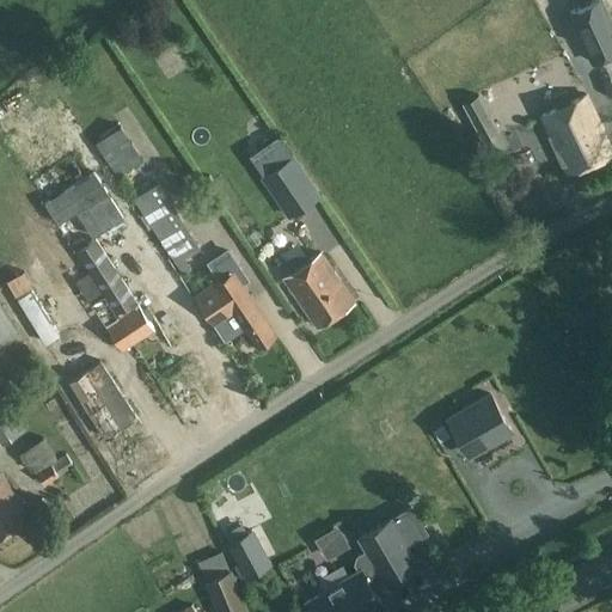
[(611,53),(611,26),(610,23),(599,0),(595,0),(570,12),(593,62),(611,53)]
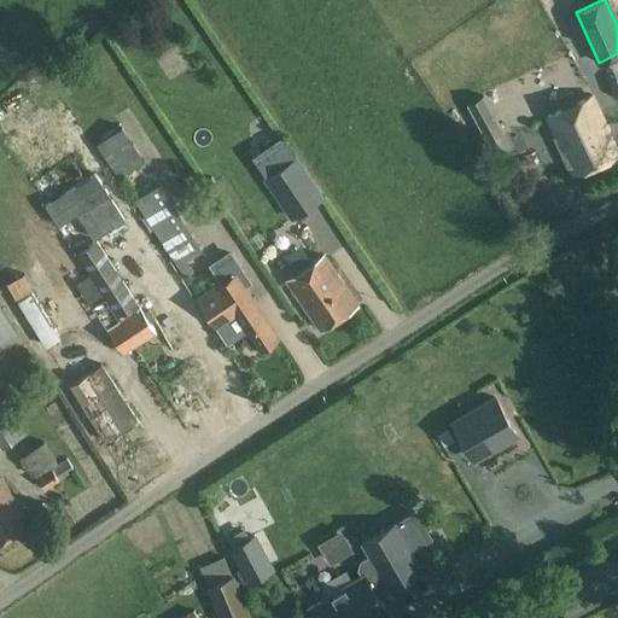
[(617,151),(593,97),(577,104),(572,94),(559,100),(563,110),(547,117),(572,174),(617,153),(617,151)]
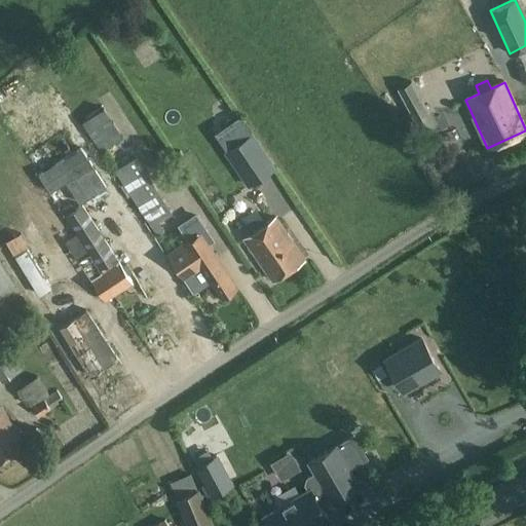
[(422,102),(411,81),(397,89),(408,110),(422,102)]
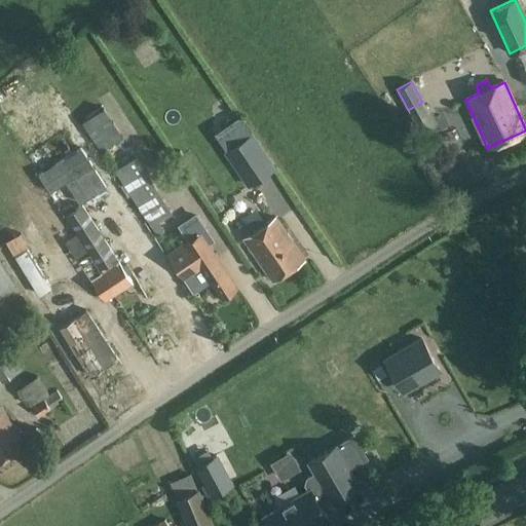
[(230,150),(254,184),(275,170),(252,136),(230,150)]
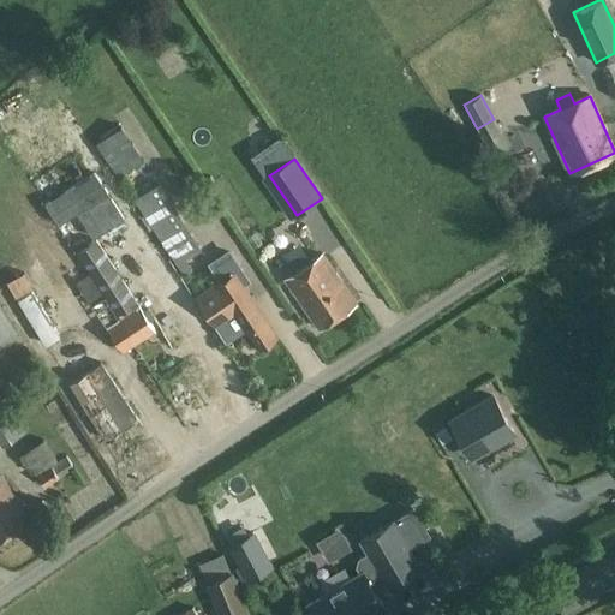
[(124,218),(95,172),(45,203),(58,224),(77,212),(93,237),(124,218)]
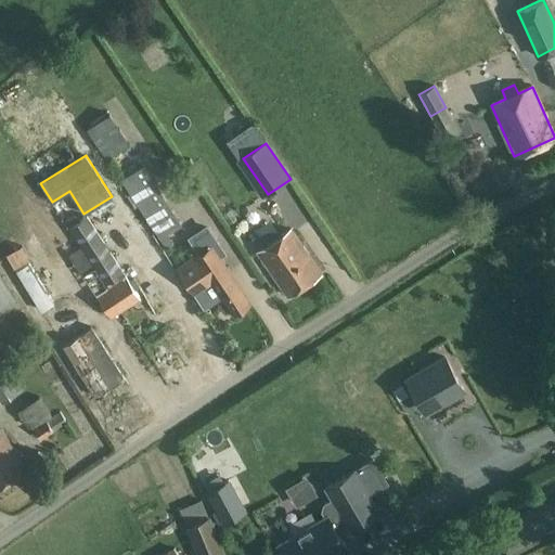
[(183,236),(189,233),(144,165),(139,168),(120,180),(166,254),(186,242),(183,236)]
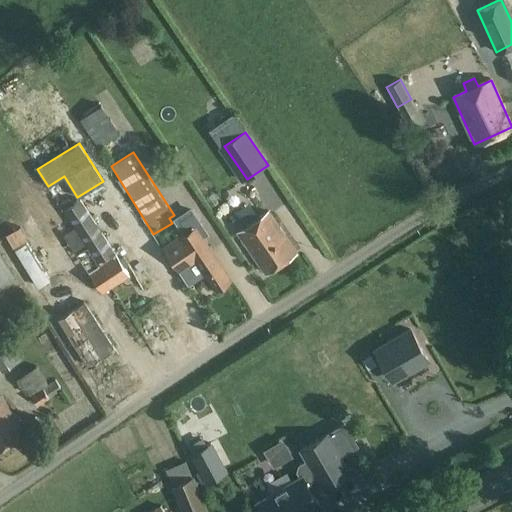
[(49,195),(28,210),(41,228),(62,214),(49,195)]
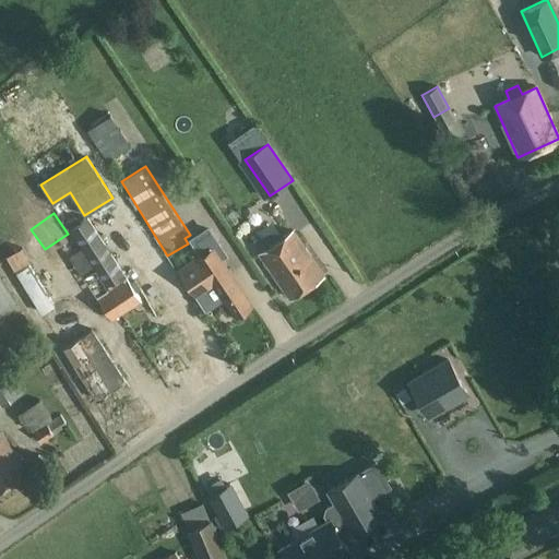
[(70,228),(96,269),(83,277),(111,321),(142,300),(87,217),(70,228)]
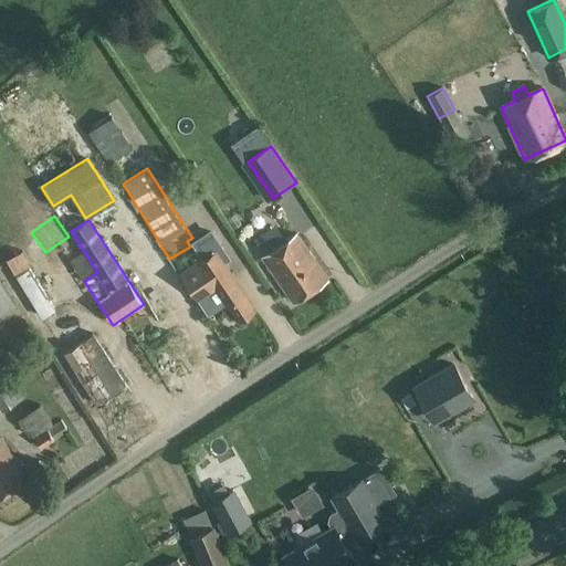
[(255,310),(216,250),(221,247),(212,232),(197,242),(207,257),(181,273),(198,300),(217,287),(239,321),(255,310)]
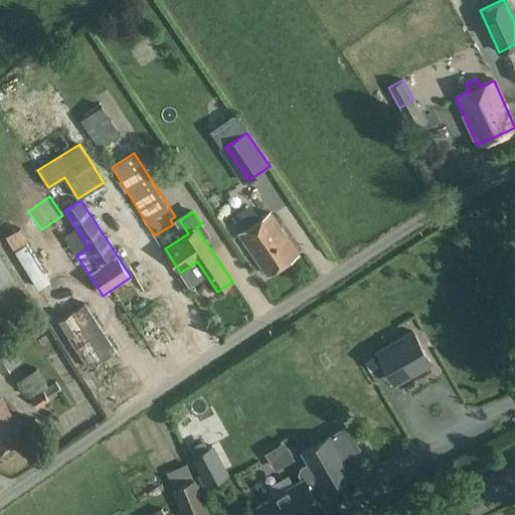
[(298,253),(289,240),(270,212),(238,234),(267,276),(298,253)]
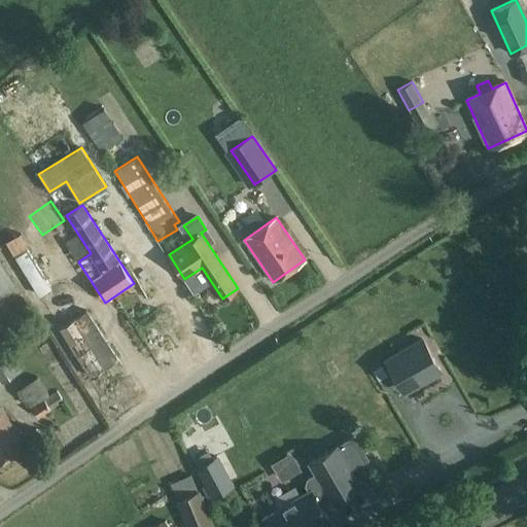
[(6,247),(58,327),(75,316),(61,292),(63,291),(32,244),(30,246),(24,236),(6,247)]
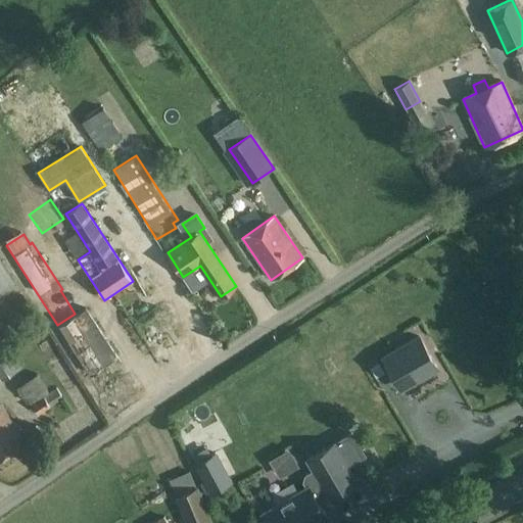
[(0,291),(14,283),(0,258),(0,291)]
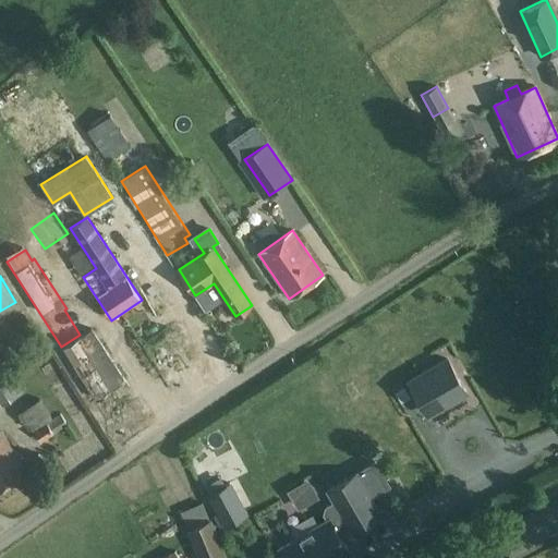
[(177,279),(144,300),(181,359),(214,338),(177,279)]
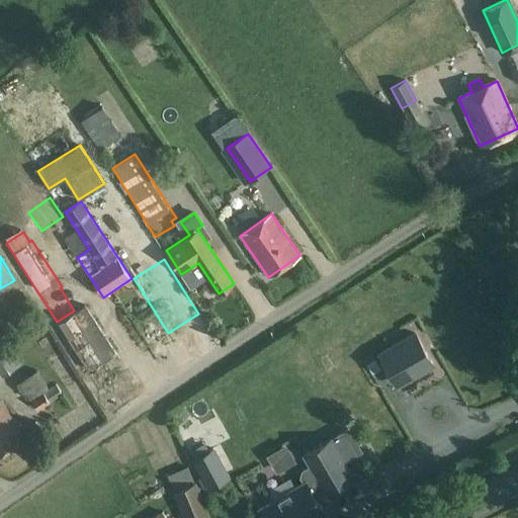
[(104,321),(74,340),(105,387),(135,367),(104,321)]
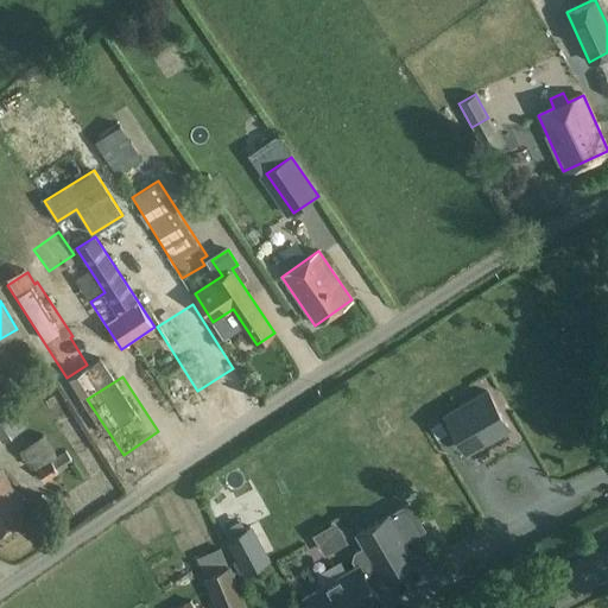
[(487,392),(445,416),(467,451),(507,428),(487,392)]
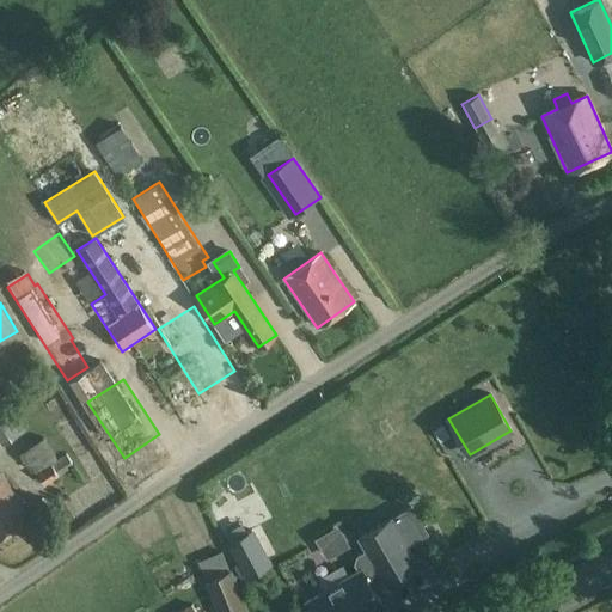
[(0,403),(0,441),(2,446),(25,430),(19,421),(13,424),(0,403)]
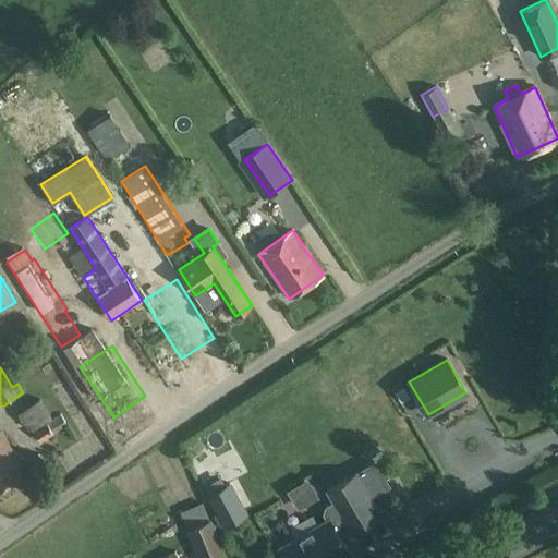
[(400,401),(410,396),(403,386),(395,391),(400,401)]
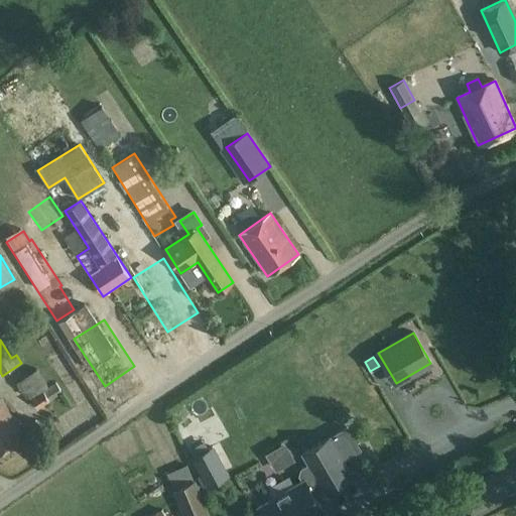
[(36,369),(19,381),(30,397),(47,386),(36,369)]
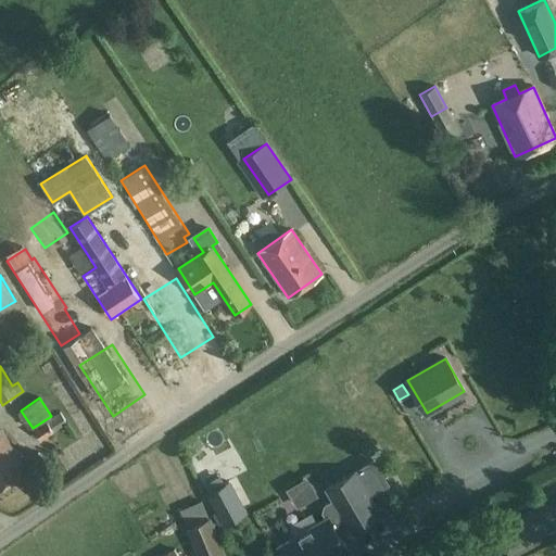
[(34,430),(40,441),(66,424),(60,413),(34,430)]
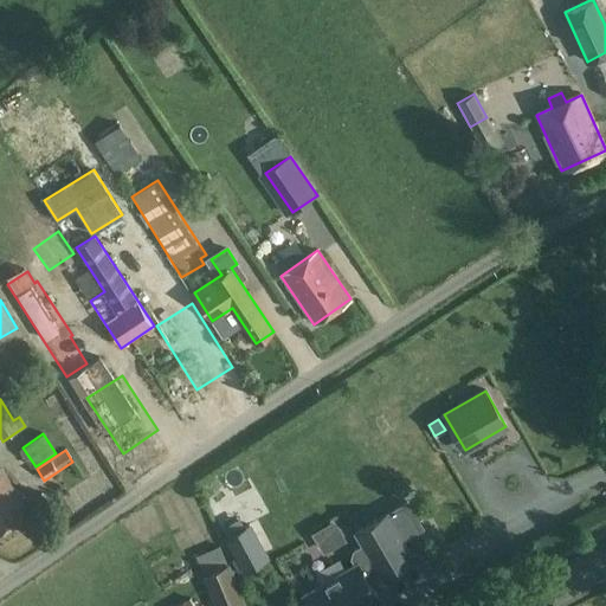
[(0,469),(0,532),(30,514),(0,469)]
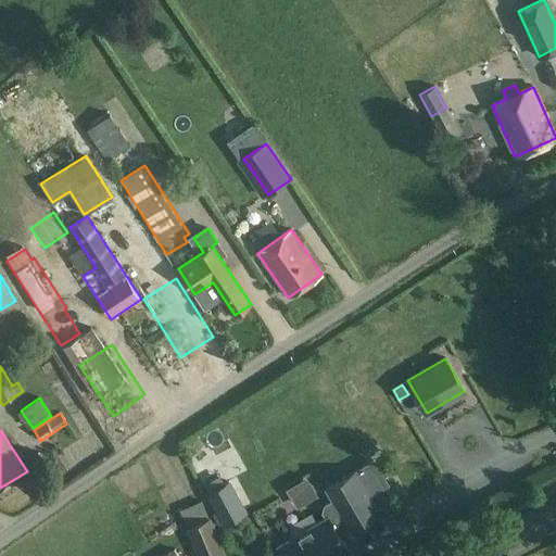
[(336,529),(348,522),(351,529),(379,513),(368,494),(387,483),(374,460),(327,488),(335,500),(326,505),(324,510),(327,517),(278,546),(281,552),(278,554),(277,555),(333,555),(348,548),(336,529)]
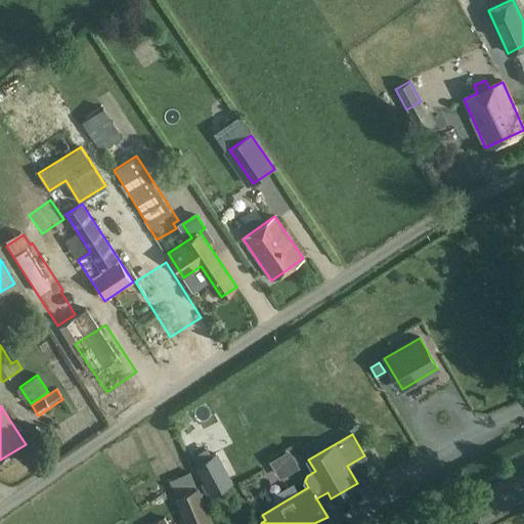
[(217,452),(193,464),(210,494),(232,483),(217,452)]
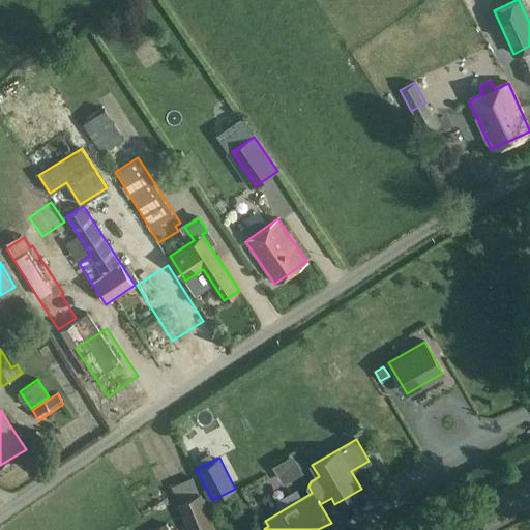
[(214,529),(198,492),(196,493),(195,490),(177,497),(179,502),(176,503),(187,529),(214,529)]
